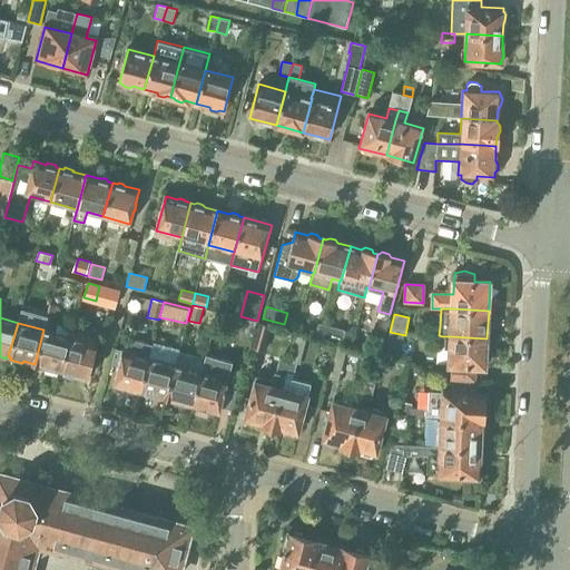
[(271,326),(258,324),(253,347),(265,351),(271,326)]
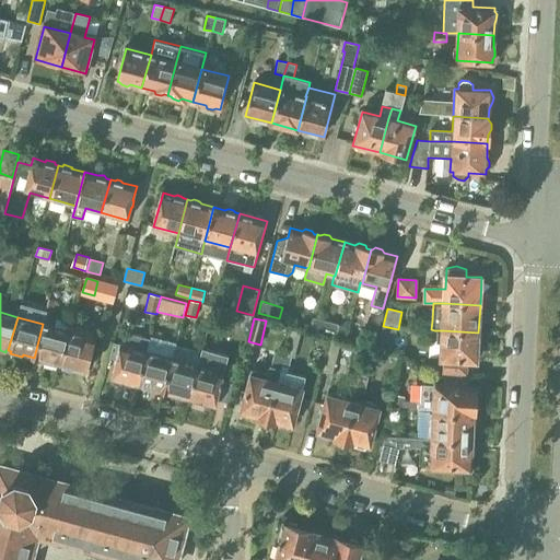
[(310,331),(319,334),(319,333),(323,321),(314,318),(310,331)]
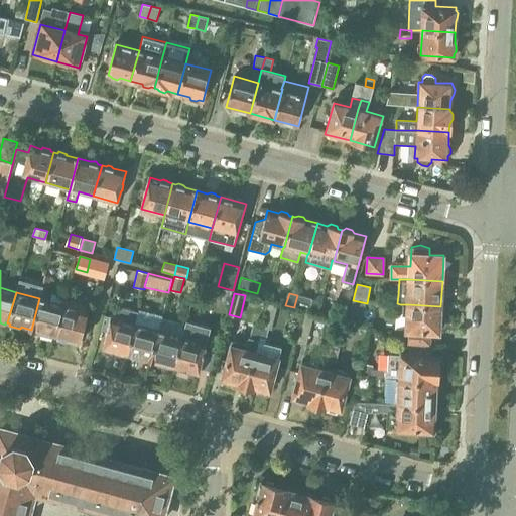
[(297,295),(294,306),(294,307),(309,310),(312,299),(297,295)]
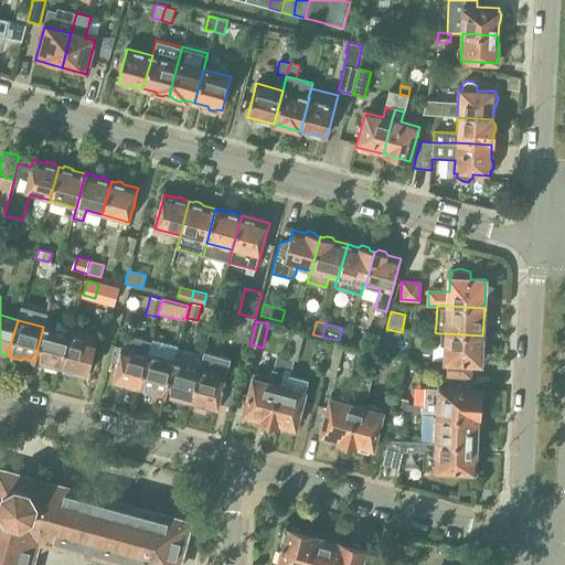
[(57,366),(61,368),(70,333),(43,327),(34,361),(45,363),(45,366),(57,370),(57,366)]
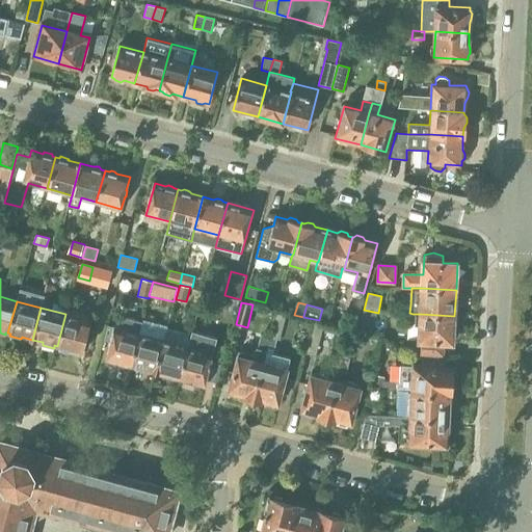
[(286,314),(275,312),(273,319),(284,322),(286,314)]
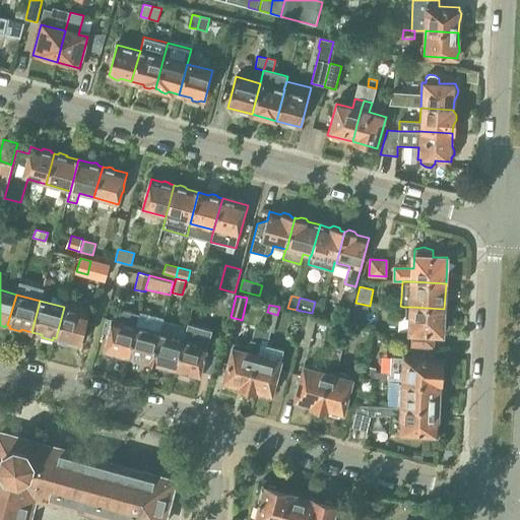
[(403,307),(400,306),(391,306),(391,315),(402,317),(403,307)]
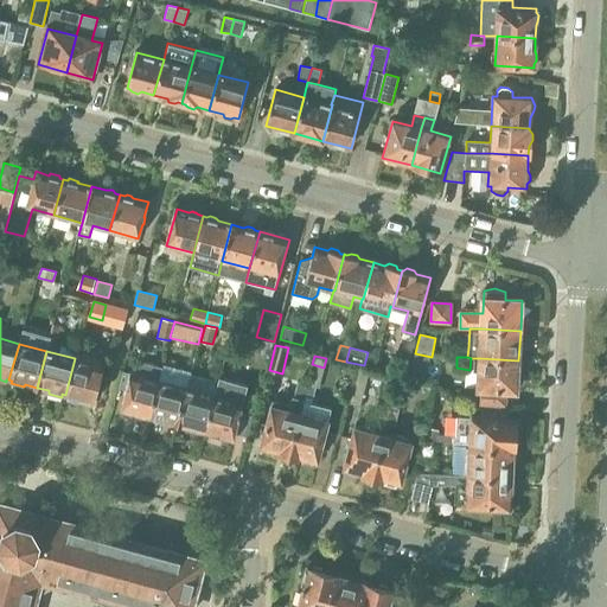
[(103,366),(75,358),(65,395),(68,396),(68,398),(80,402),(81,400),(94,402),(97,387),(98,388),(101,381),(100,381),(103,366)]
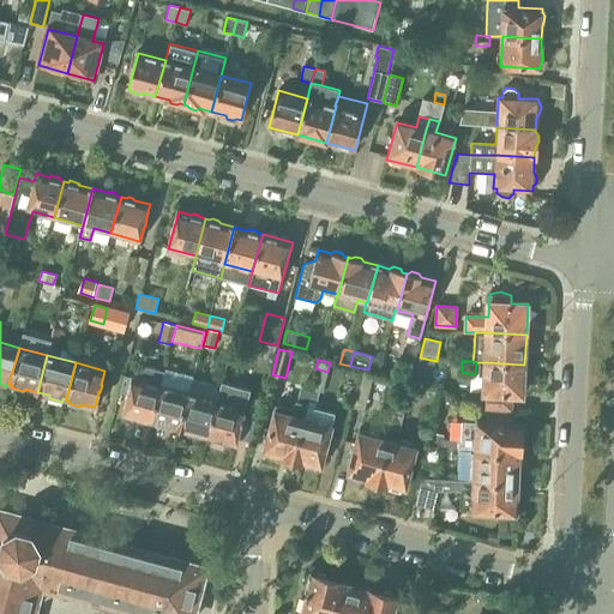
[(523,395),(524,365),(486,362),(485,392),(477,392),(476,409),(486,410),(512,411),(513,395),(523,395)]
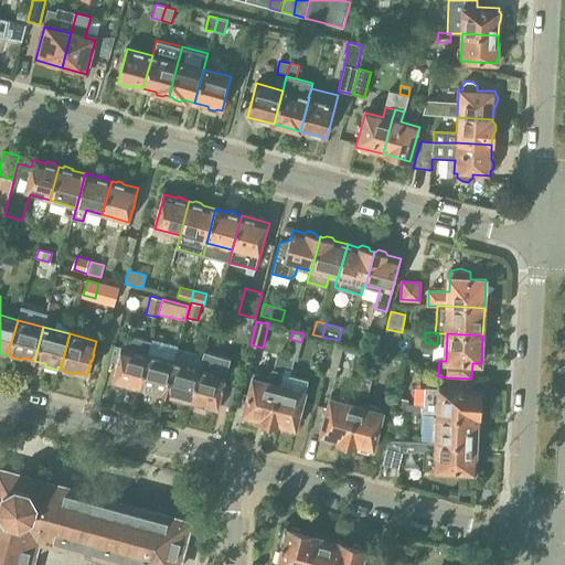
[(138,388),(148,354),(150,341),(132,337),(129,350),(121,348),(118,361),(117,361),(115,366),(116,366),(113,381),(126,385),(128,387),(131,387),(135,387),(138,388)]
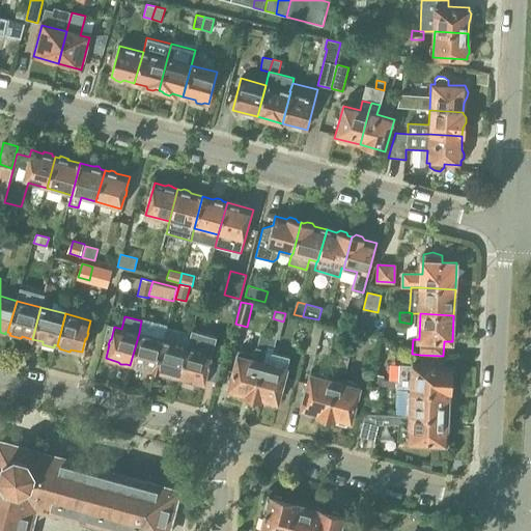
[(139,333),(130,365),(134,366),(133,367),(143,370),(143,368),(155,371),(164,340),(155,337),(159,322),(142,317),(141,320),(139,333)]
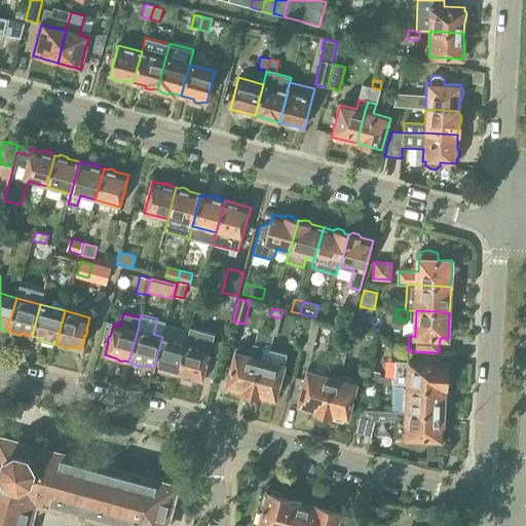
[(309,320),(306,333),(316,336),(320,322),(309,320)]
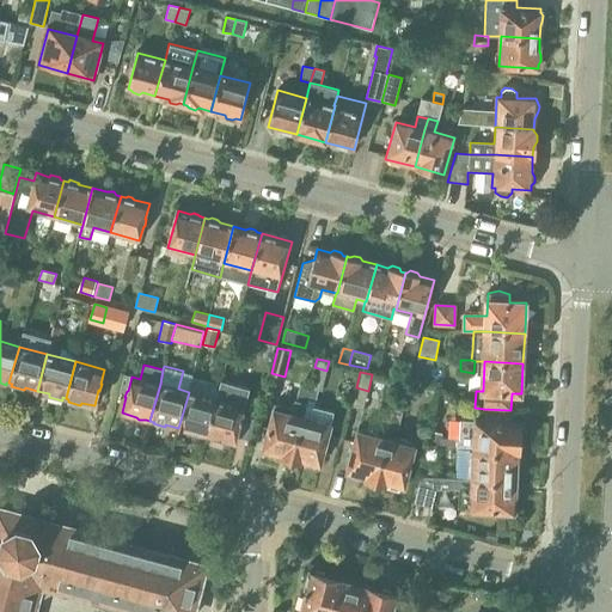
[(291,458),(312,378),(305,377),(303,386),(300,385),(297,399),(294,399),(292,414),(274,409),(263,450),(264,451),(265,453),(277,457),(279,454),(280,454),(280,456),(291,458)]
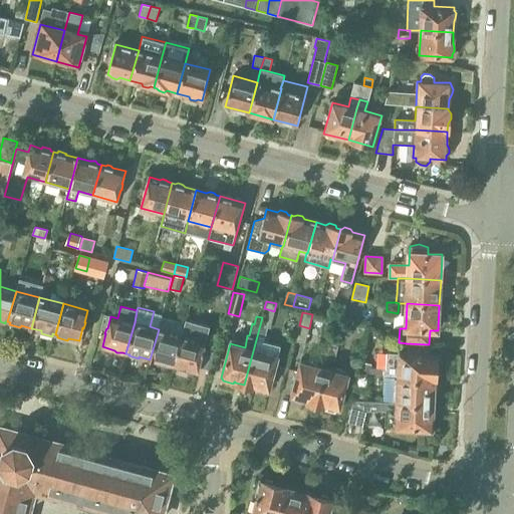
[(262,317),(244,384),(254,388),(254,387),(256,388),(257,390),(263,391),(265,390),(268,391),(280,344),(265,340),(270,320),(262,317)]
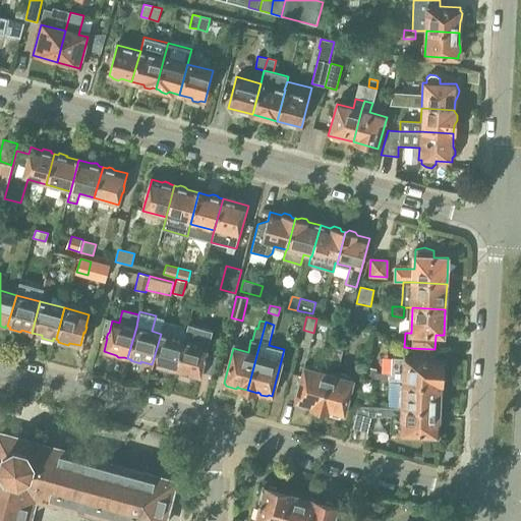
[(161,334),(152,364),(164,367),(166,369),(169,370),(172,369),(176,370),(184,340),(161,334)]
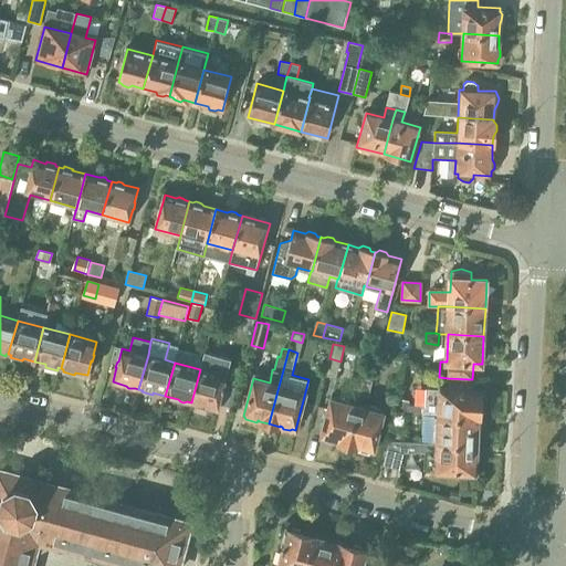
[(200,369),(191,402),(195,404),(195,406),(205,408),(205,407),(218,410),(219,405),(221,396),(222,396),(224,390),(223,389),(224,385),(226,379),(240,381),(244,368),(229,363),(226,376),(200,369)]
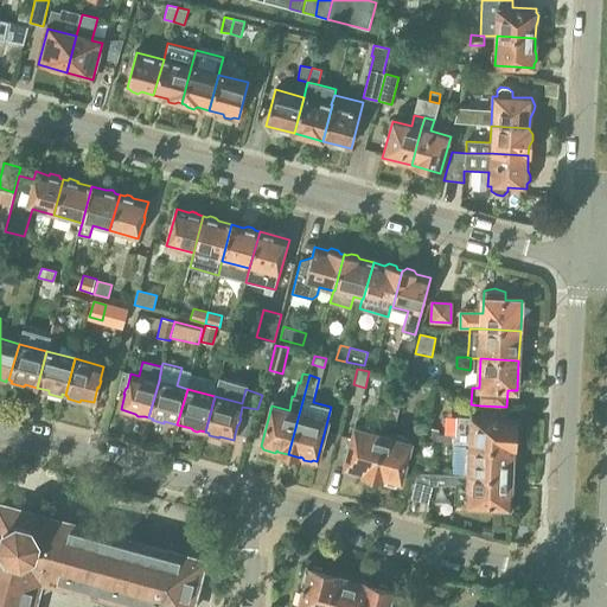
[(393,394),(390,407),(385,423),(395,426),(403,397),(393,394)]
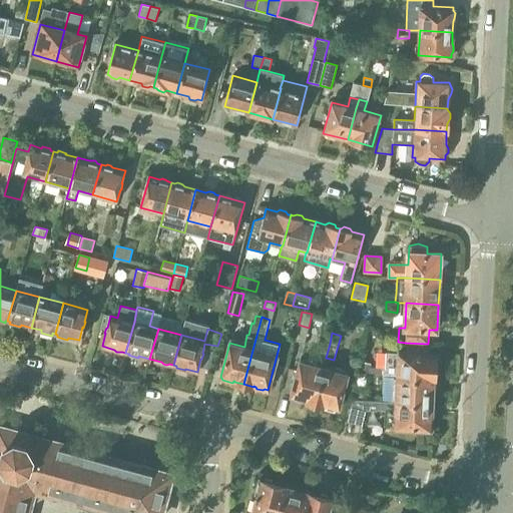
[(319,356),(326,358),(330,344),(323,342),(319,356)]
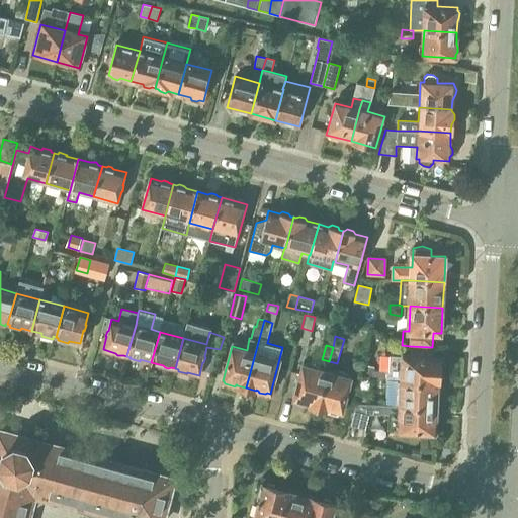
[(410,346),(410,358),(431,359),(432,347),(410,346)]
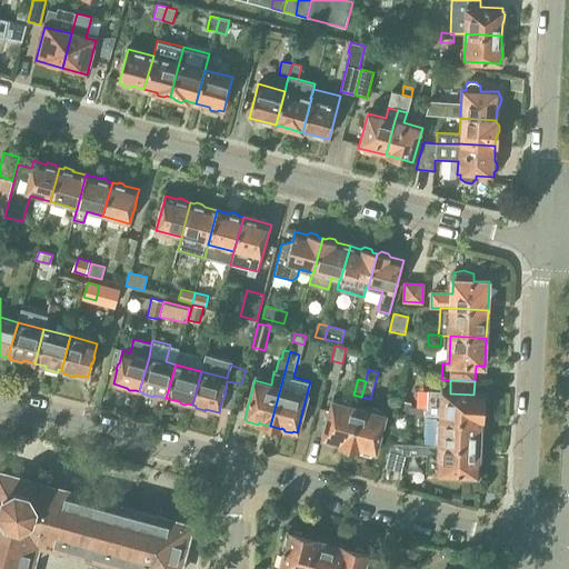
[(222,398),(220,407),(232,409),(237,390),(226,387),(225,391),(226,392),(223,398),(222,398)]
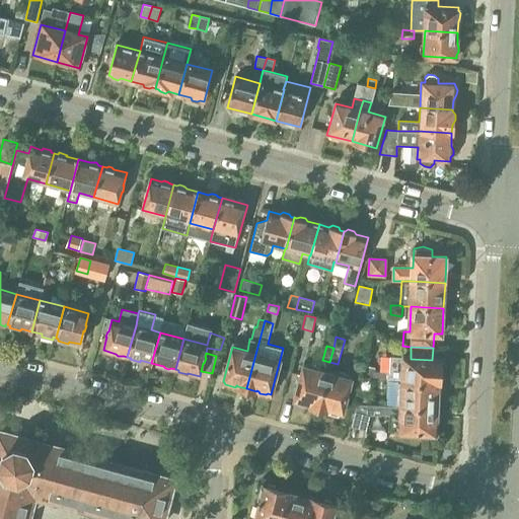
[(438,383),(438,384),(440,384),(441,360),(432,360),(411,359),(402,358),(390,357),(389,373),(388,373),(374,372),(375,368),(364,365),(361,376),(371,379),(373,375),(372,380),(387,381),(393,381),(401,381),(438,383)]
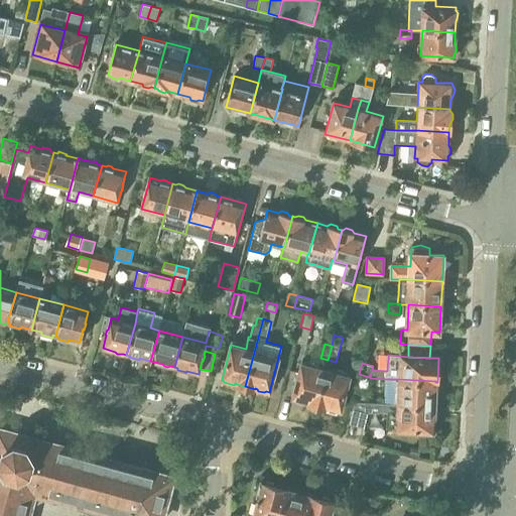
[(316,405),(326,370),(301,363),(292,398),(295,399),(297,401),(302,403),(305,401),(306,402),(316,405)]
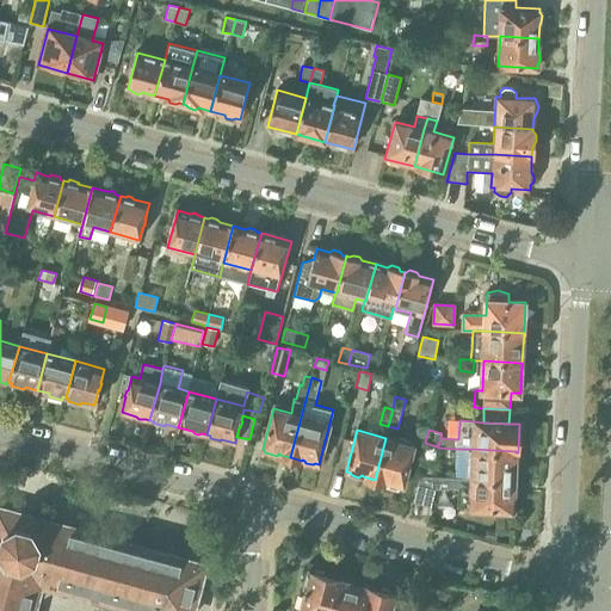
[(386,438),(375,480),(386,483),(386,482),(388,482),(389,486),(396,487),(399,486),(403,487),(414,445),(386,438)]
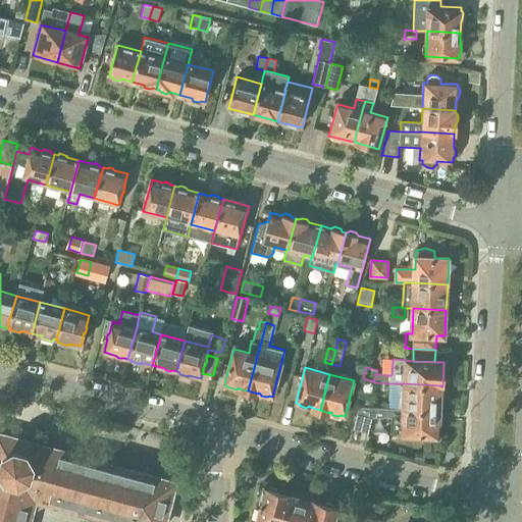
[(440,385),(404,383),(396,383),(389,383),(388,408),(403,409),(439,410),(440,386),(440,385)]
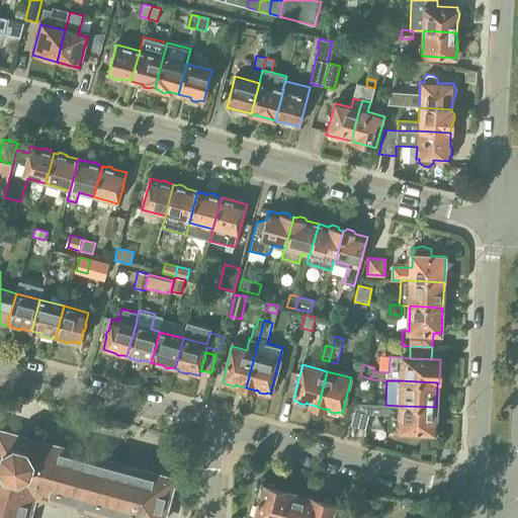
[(355,404),(350,426),(365,430),(369,414),(384,415),(384,414),(384,405),(355,404)]
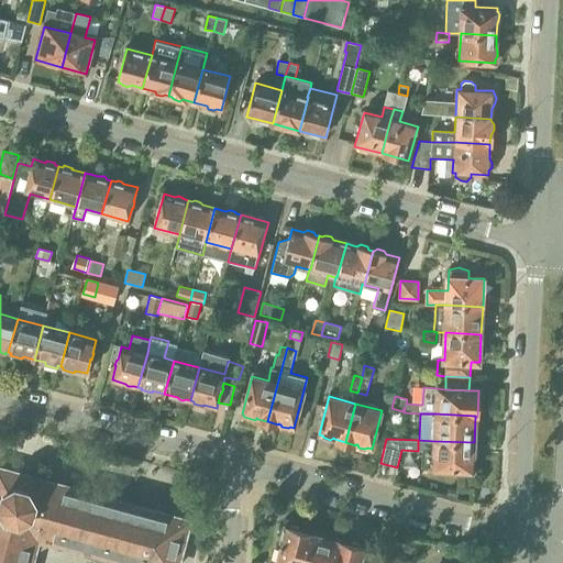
[(473,471),(474,442),(434,441),(419,440),(418,440),(418,450),(421,450),(421,467),(432,468),(437,470),(439,471),(445,471),(446,470),(473,471)]
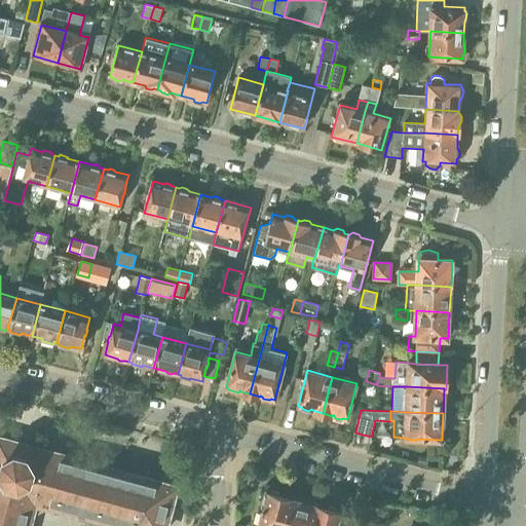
[(164,525),(176,485),(120,471),(0,439),(0,525),(28,525),(34,501),(125,525),(164,525)]
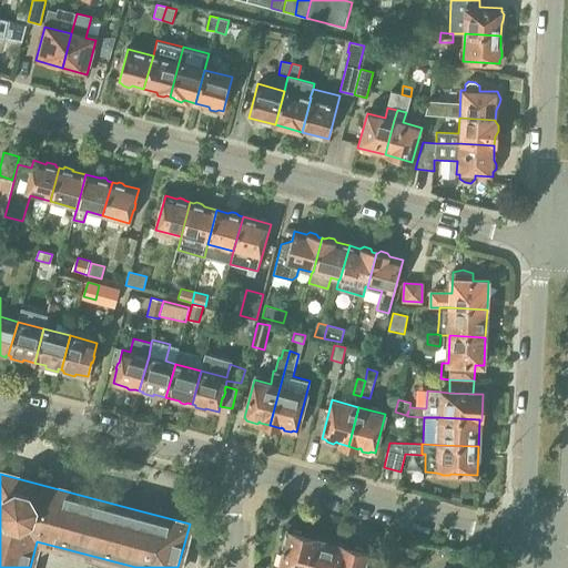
[(266,511),(265,516),(267,518),(272,519),(275,517),(275,513),(273,509),(269,509),(266,511)]
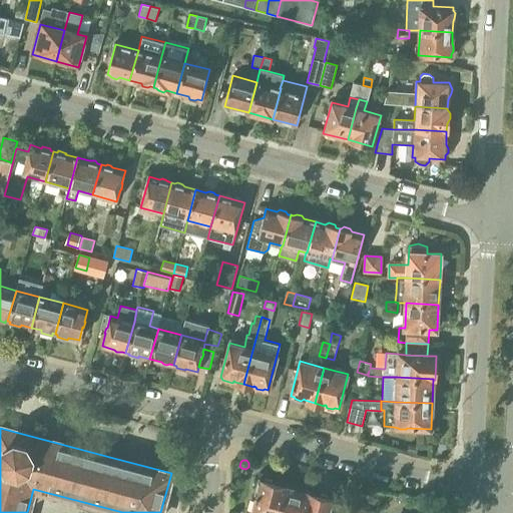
[(277,512),(284,487),(261,481),(252,512),(277,512)]
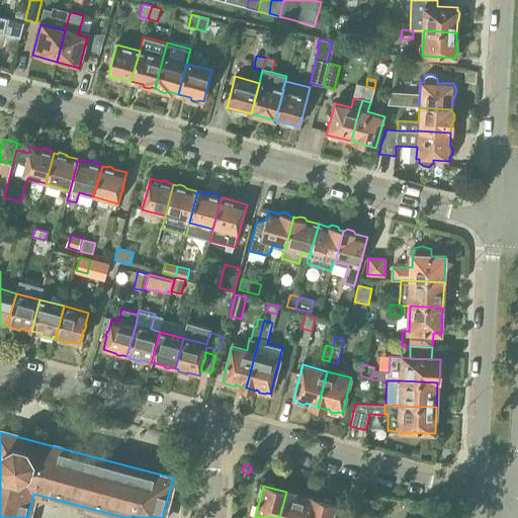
[(286,492),(279,517),(305,517),(311,498),(286,492)]
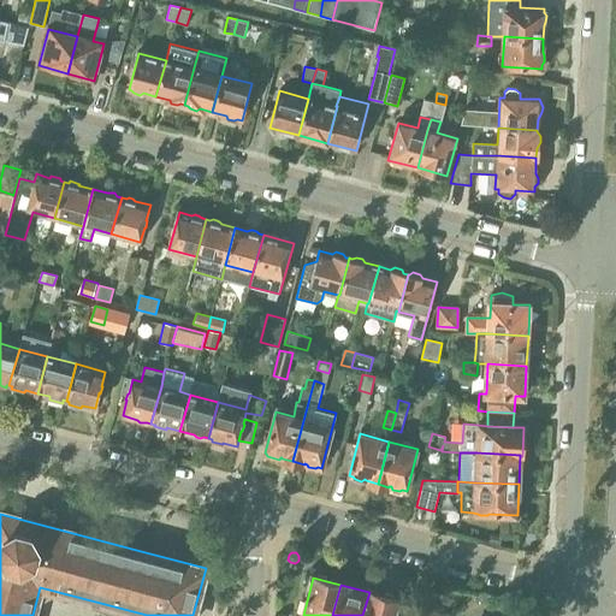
[(391,615),(396,599),(369,592),(362,615),(391,615)]
